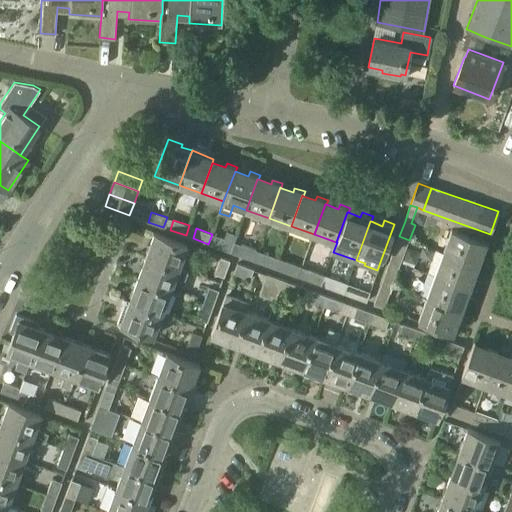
[(487,242),(452,229),(444,252),(479,265),(482,257),(484,257),(489,243),(487,242)]
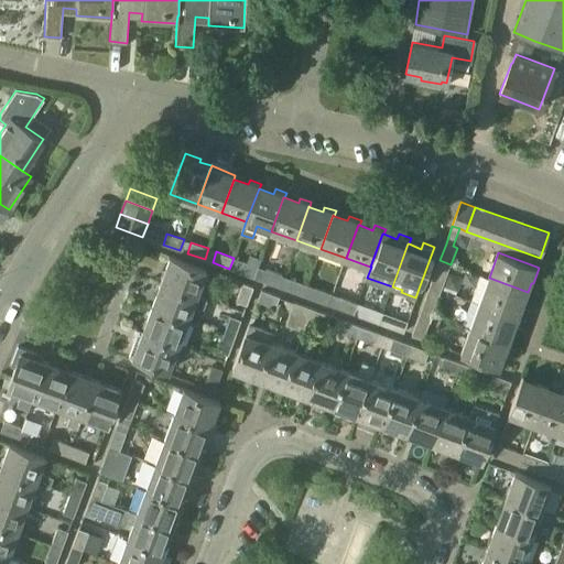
[(206,270),(170,256),(160,281),(196,295),(206,270)]
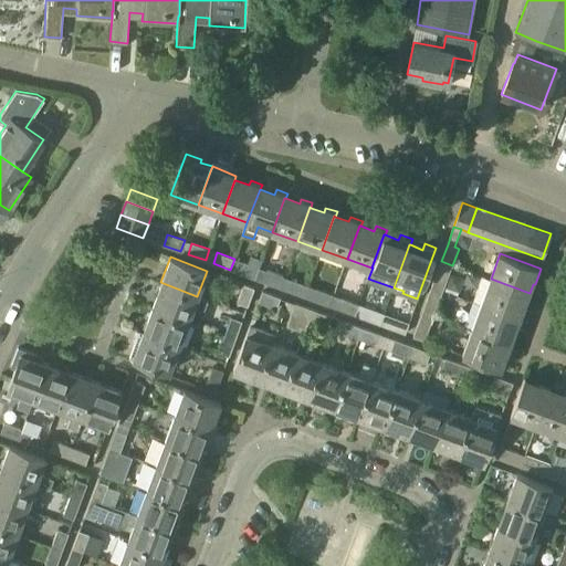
[(259,268),(241,261),(238,272),(254,279),(259,268)]
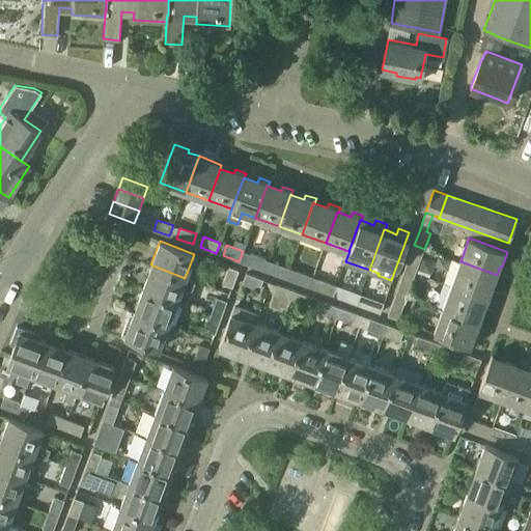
[(406,269),(416,272),(424,249),(414,245),(412,252),(406,269)]
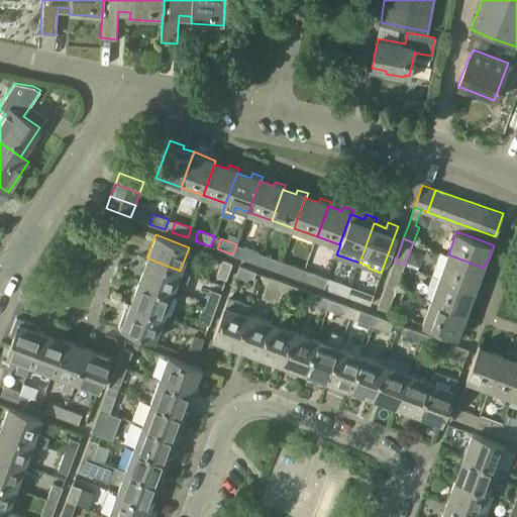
[(260,252),(243,246),(239,256),(255,263),(260,252)]
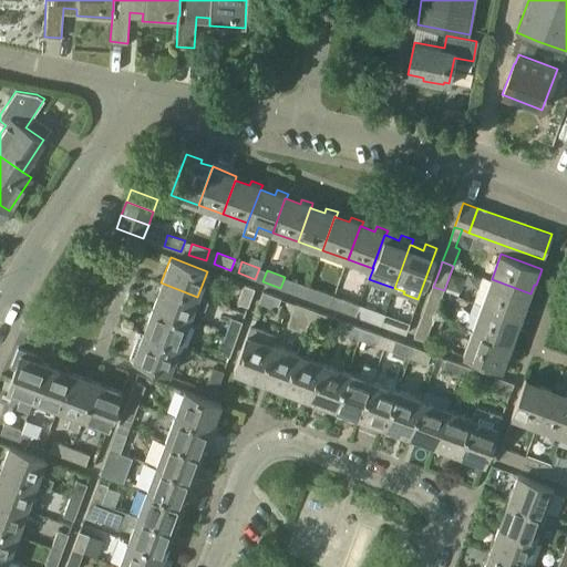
[(525,309),(527,310),(533,295),(531,294),(492,279),(483,305),(522,318),(525,309)]
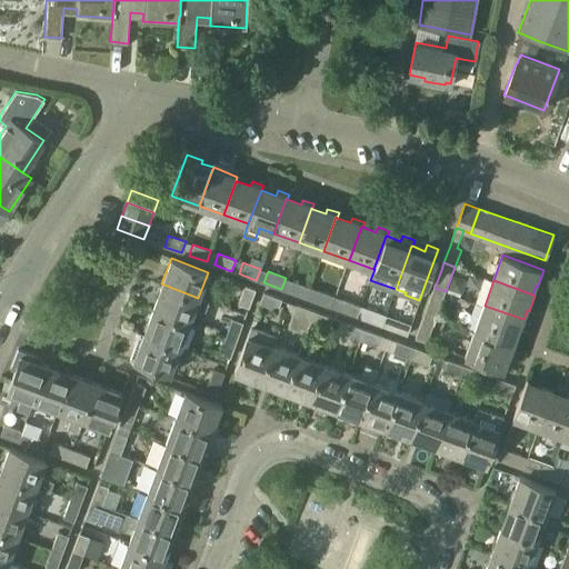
[(310,287),(293,281),(289,292),(307,298),(310,287)]
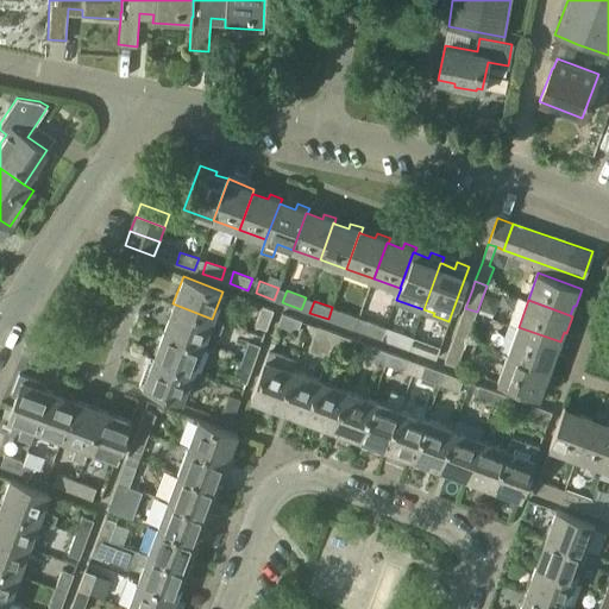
[(163,331),(202,346),(214,350),(224,324),(212,319),(173,303),(163,331)]
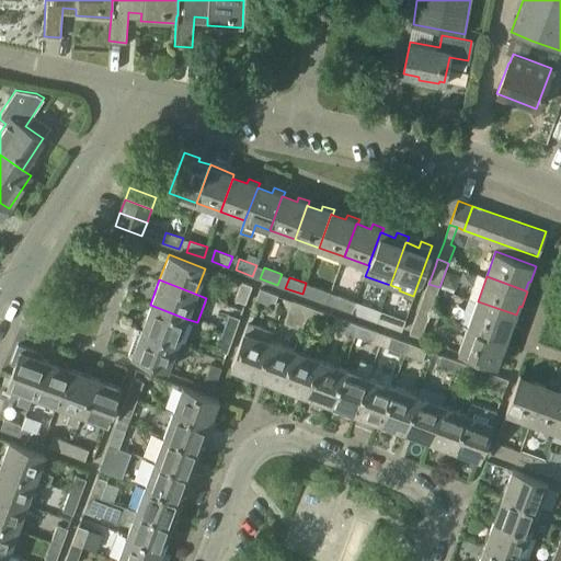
[(241,281),(235,299),(244,302),(251,285),(241,281)]
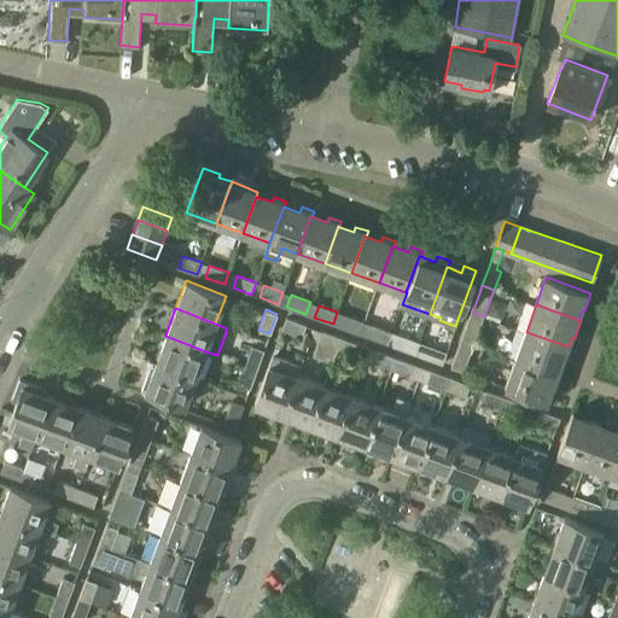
[(462,339),(474,344),(484,316),(472,313),(462,339)]
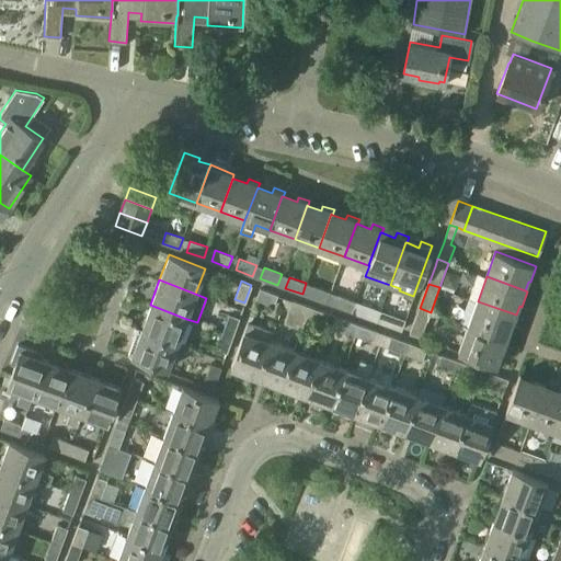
[(331,292),(313,286),(309,297),(327,302),(331,292)]
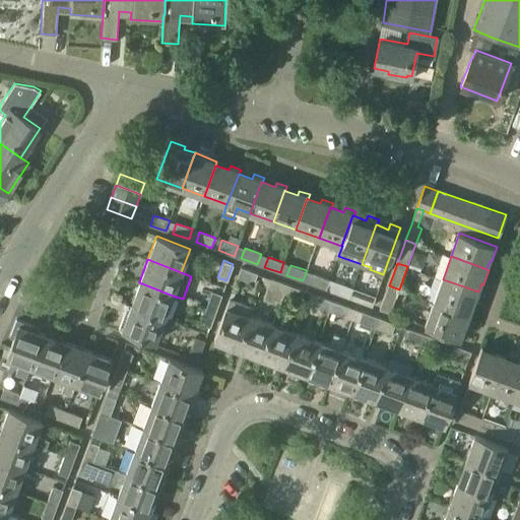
[(237,276),(254,282),(258,273),(241,267),(237,276)]
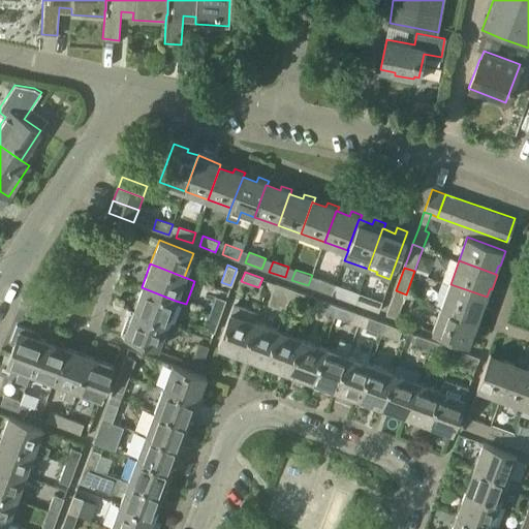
[(336,284),(319,278),(315,288),(332,294),(336,284)]
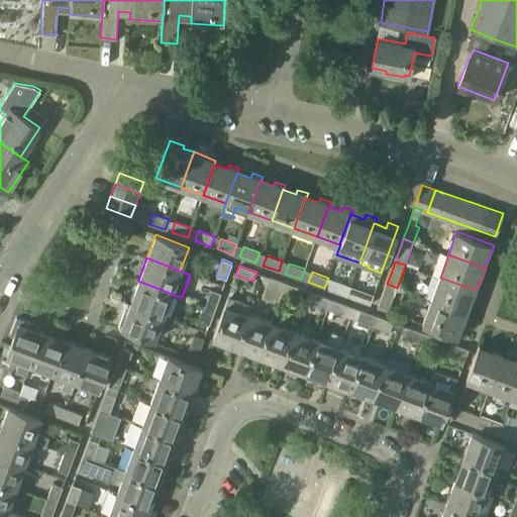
[(270,277),(262,297),(278,303),(282,292),(286,282),(270,277)]
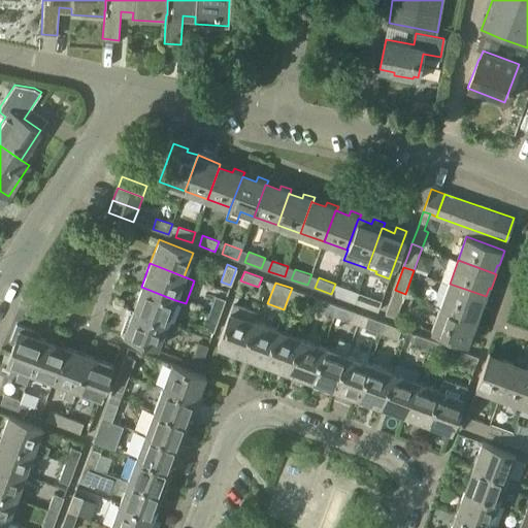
[(481,310),(475,308),(481,296),(485,298),(486,296),(450,284),(440,306),(477,320),(481,310)]
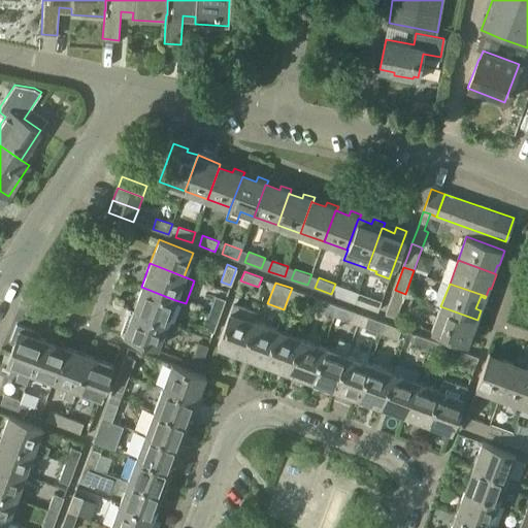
[(358,292),(342,286),(338,296),(355,302),(358,292)]
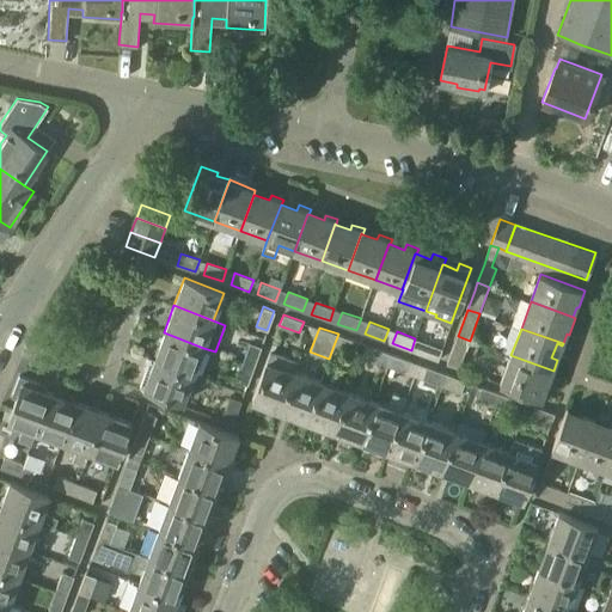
[(154,360),(194,374),(203,348),(164,332),(154,360)]
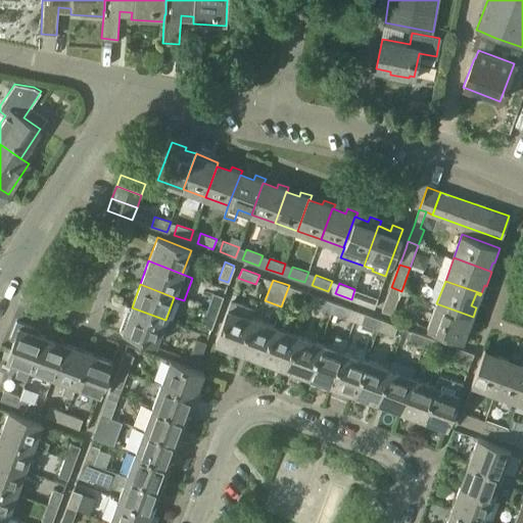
[(302,301),(305,291),(289,285),(285,295),(302,301)]
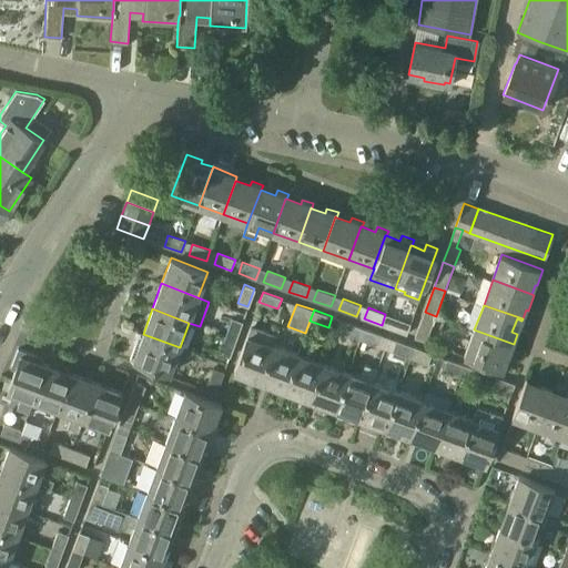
[(411,323),(394,317),(389,328),(406,334),(411,323)]
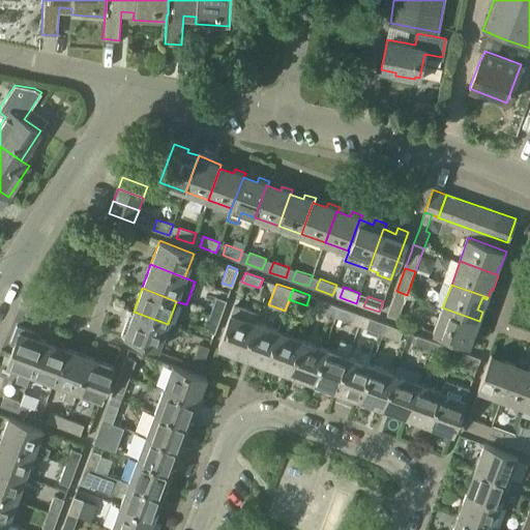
[(226,300),(216,297),(210,314),(221,318),(226,300)]
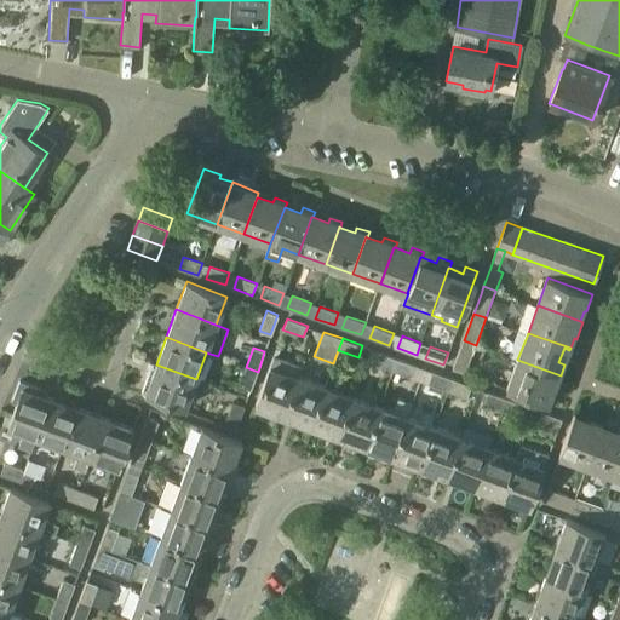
[(472,355),(460,350),(453,368),(465,373),(472,355)]
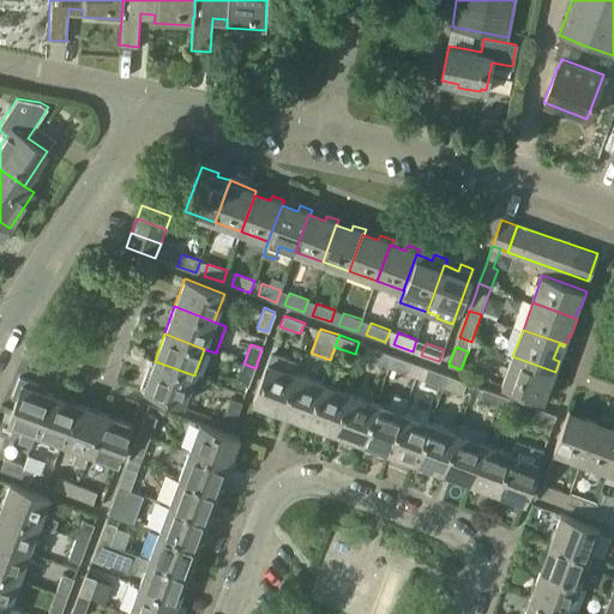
[(374,348),(369,360),(390,367),(393,355),(374,348)]
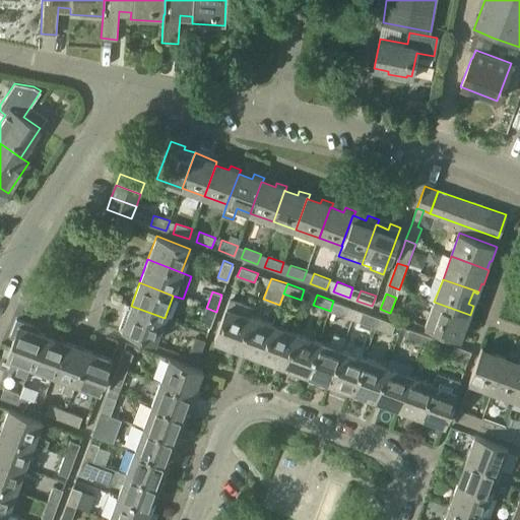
[(230,299),(213,340),(237,349),(250,316),(253,307),(230,299)]
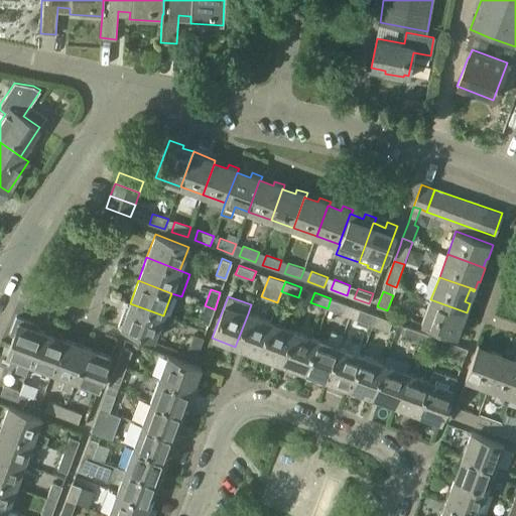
[(344,314),(347,304),(331,298),(328,308),(344,314)]
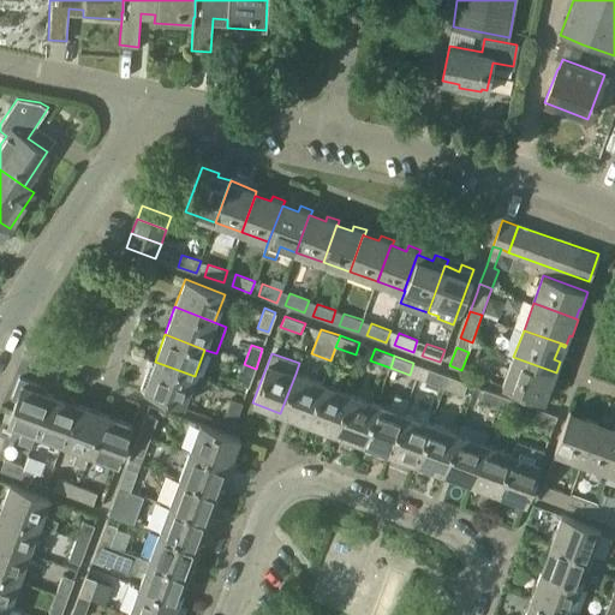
[(503,384),(545,400),(550,388),(550,387),(551,387),(554,387),(559,374),(556,372),(513,357),(503,384)]
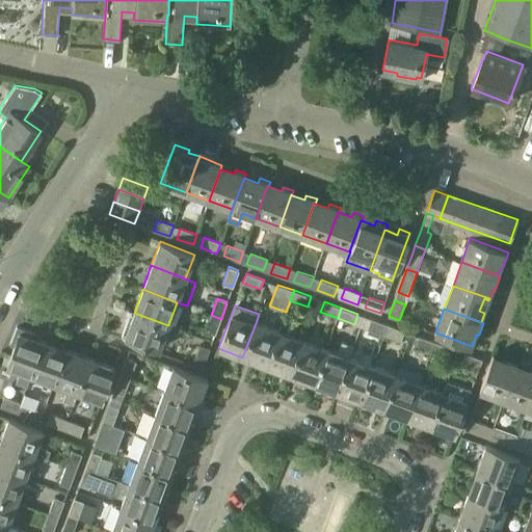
[(137,341),(159,349),(168,325),(134,313),(130,322),(127,320),(121,336),(125,340),(136,344),(137,341)]
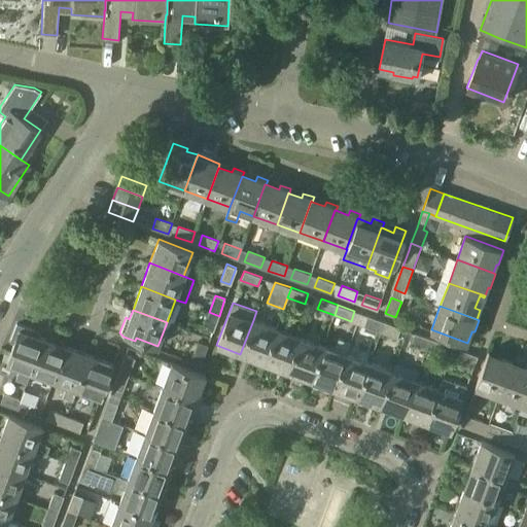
[(203,327),(213,331),(219,316),(209,312),(203,327)]
